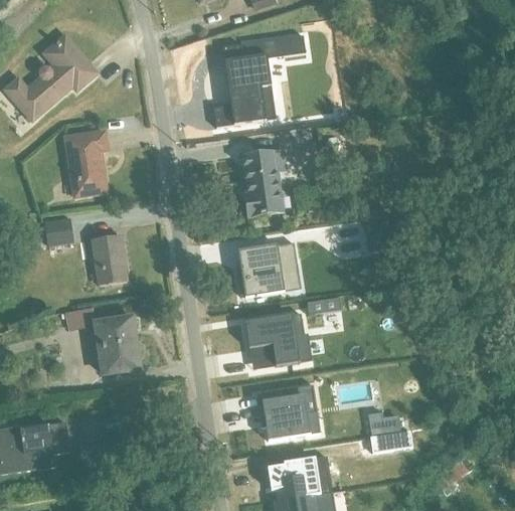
[(250,0),(253,12),(277,4),(276,0),(250,0)]
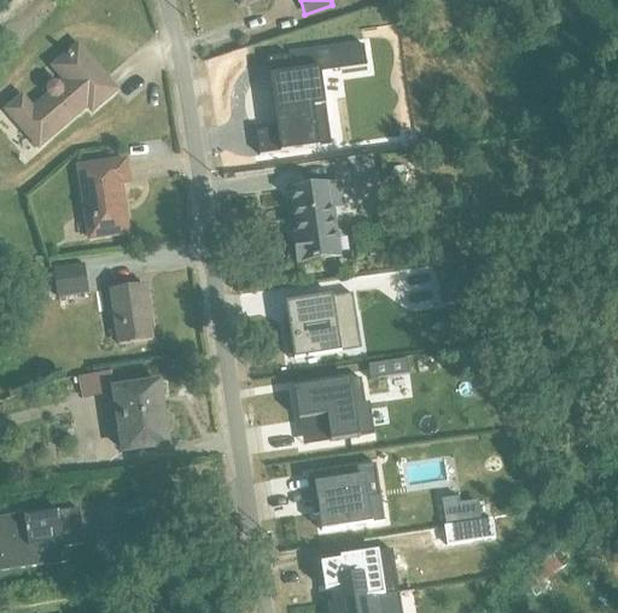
[(277,127),(256,130),(260,155),(331,144),(320,69),(366,63),(362,44),(295,53),(296,69),(278,73),(269,74),(277,127)]
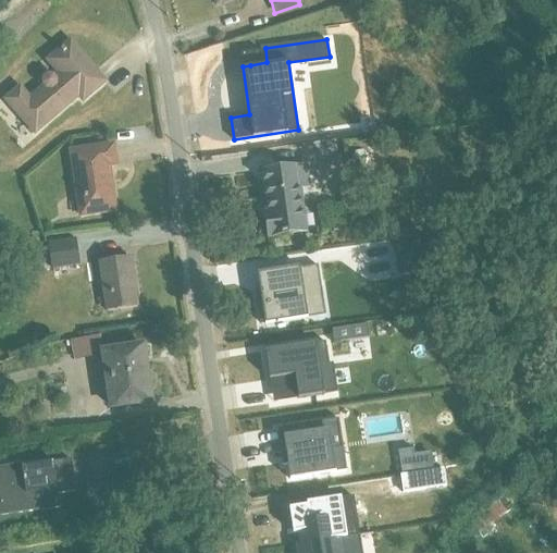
[(20,82),(2,96),(35,133),(78,96),(81,99),(103,80),(89,63),(88,59),(86,57),(84,56),(70,40),(47,60),(56,71),(48,72),(41,76),(41,83),(29,93),(20,82)]
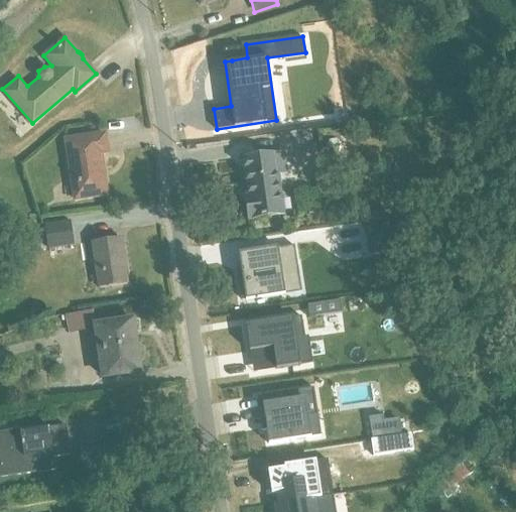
[(247,57),(246,44),(223,47),(225,61),(232,60),(247,57)]
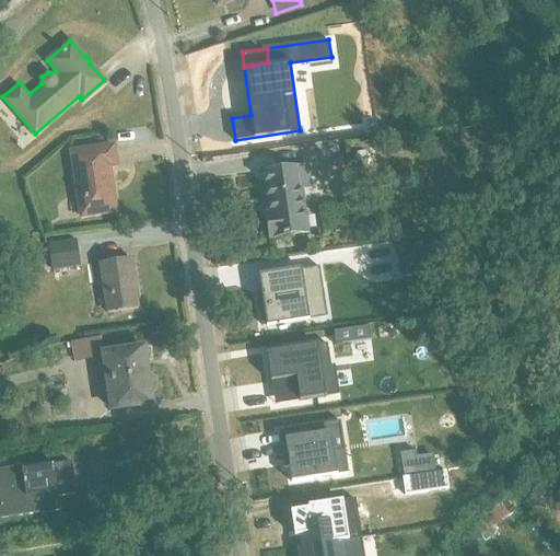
[(114,143),(69,151),(79,216),(115,210),(113,192),(113,190),(112,190),(112,189),(111,189),(109,184),(111,184),(111,183),(112,183),(112,182),(112,181),(111,181),(108,164),(116,163),(114,143)]
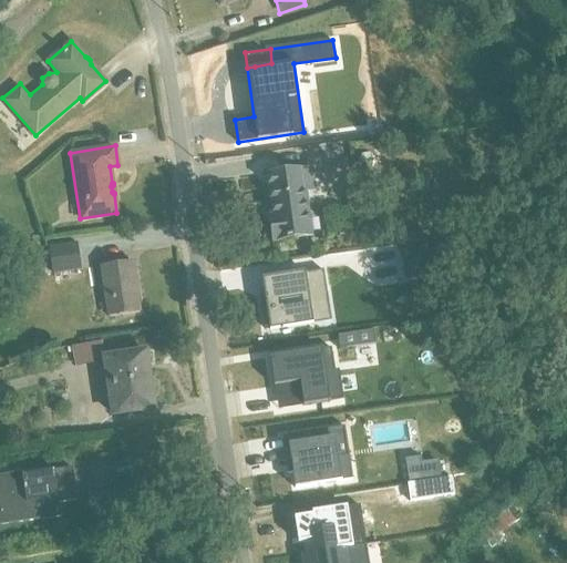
[(312,234),(308,198),(309,198),(308,191),(316,190),(312,166),(266,174),(272,215),(269,216),(272,239),(312,234)]
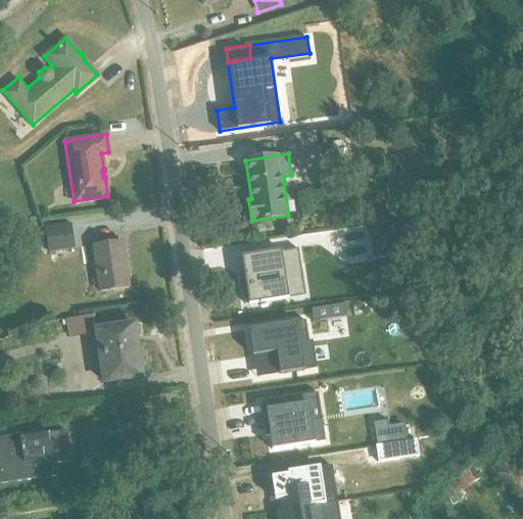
[(0,225),(12,215),(0,202),(0,225)]
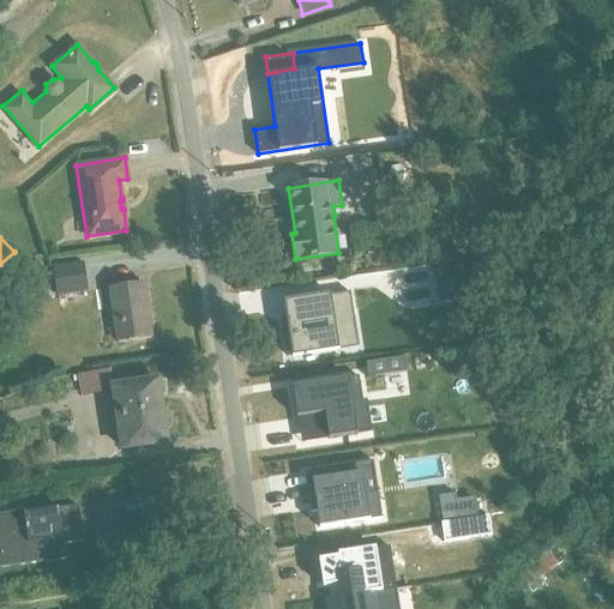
[(56,293),(89,289),(84,259),(52,264),(56,293)]
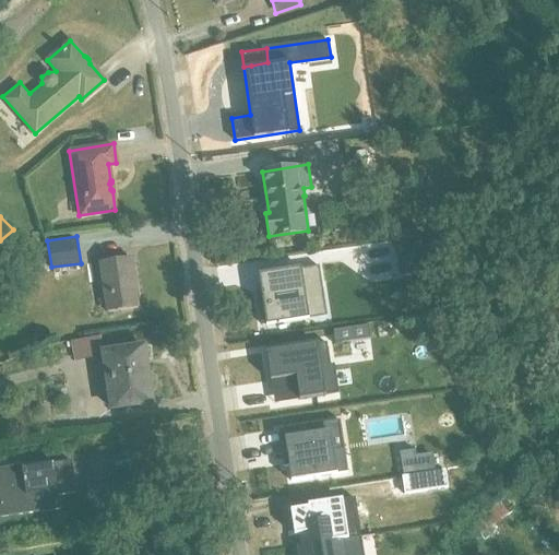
[(130,256),(97,260),(105,310),(138,306),(130,256)]
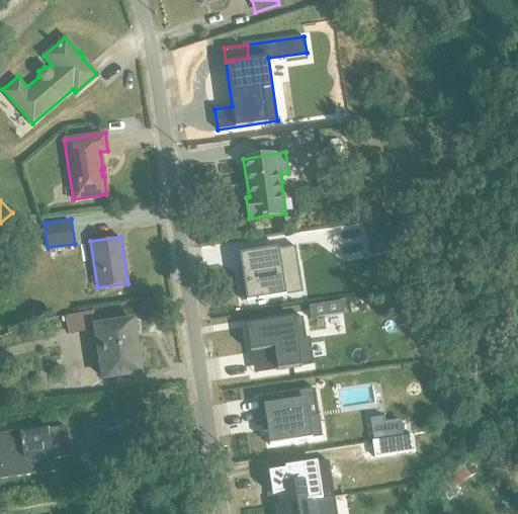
[(300,242),(245,246),(249,293),(305,289),(300,242)]
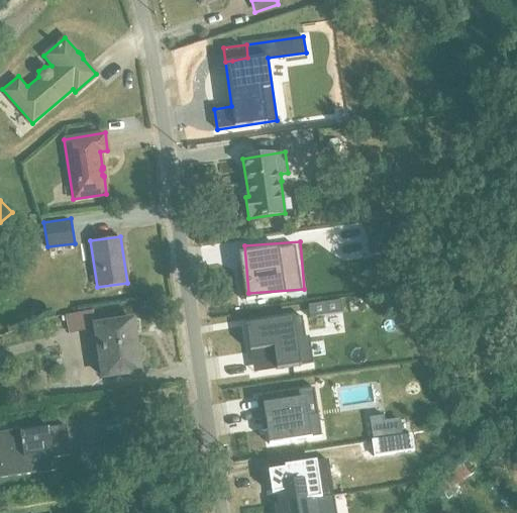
[(93,310),(66,314),(69,330),(93,326),(93,324),(95,324),(93,310)]
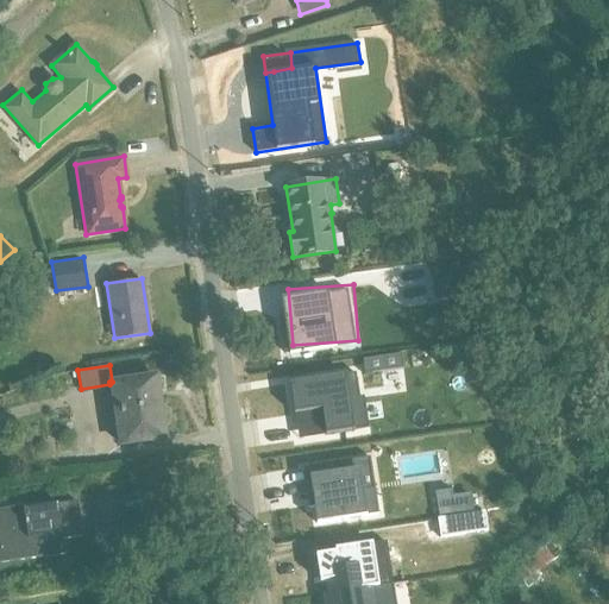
[(326,432),(370,427),(363,367),(293,376),(296,408),(322,406),(326,432)]
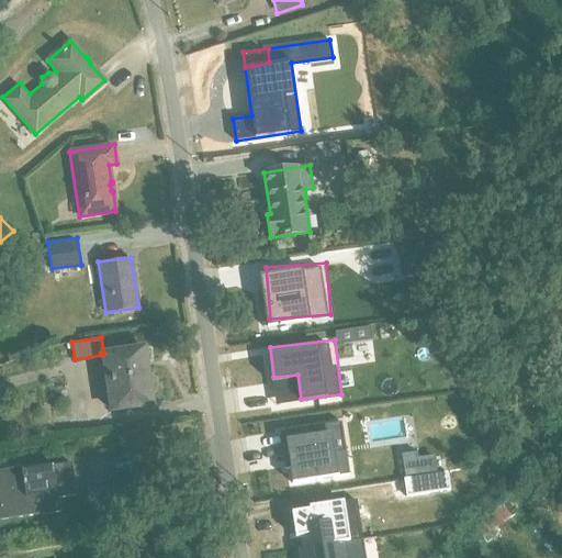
[(103,353),(101,353),(101,355),(109,409),(152,403),(144,346),(103,353)]
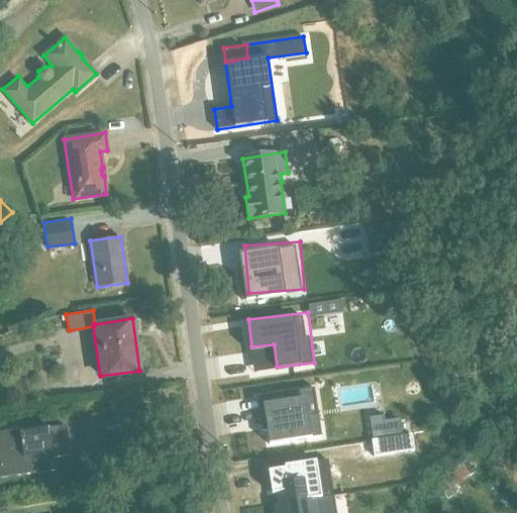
[(273,440),(322,433),(316,393),(267,400),(273,440)]
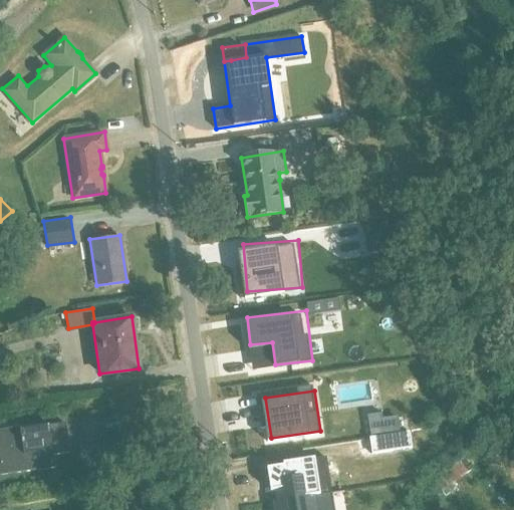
[(0,473),(55,466),(53,453),(69,451),(64,422),(48,424),(19,428),(19,425),(0,427),(0,473)]
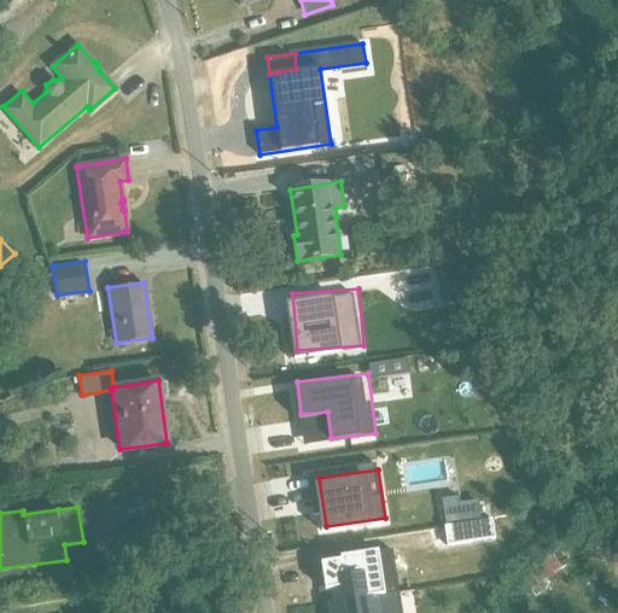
[(553,554),(523,577),(531,589),(563,565),(553,554)]
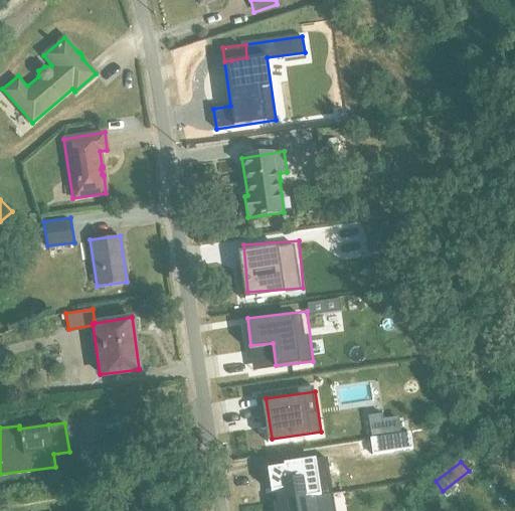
[(278,510),(339,510),(337,491),(277,499),(278,510)]
